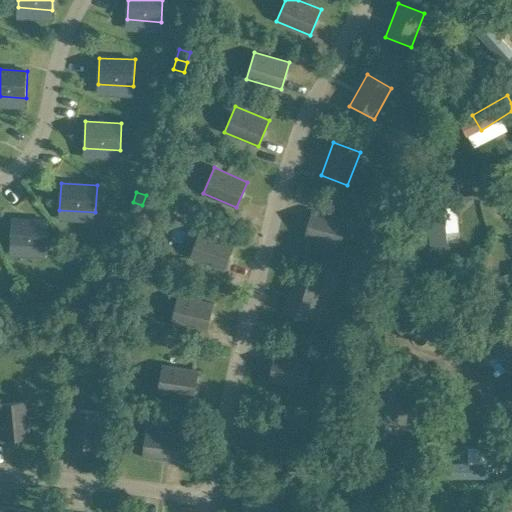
[(139,215),(142,205),(133,202),(129,212),(139,215)]
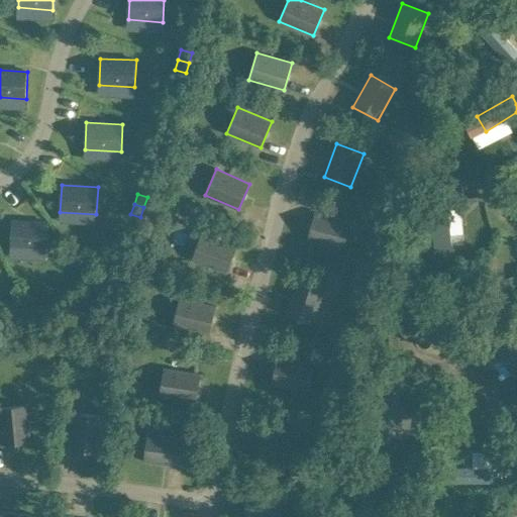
[(350,222),(315,212),(308,239),(343,249),(350,222)]
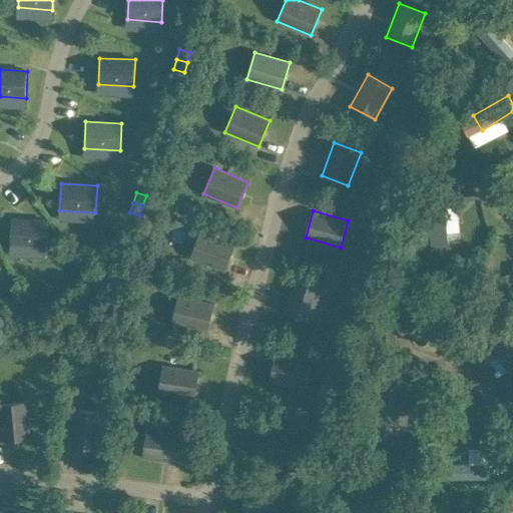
[(46,240),(47,215),(12,214),(10,238),(46,240)]
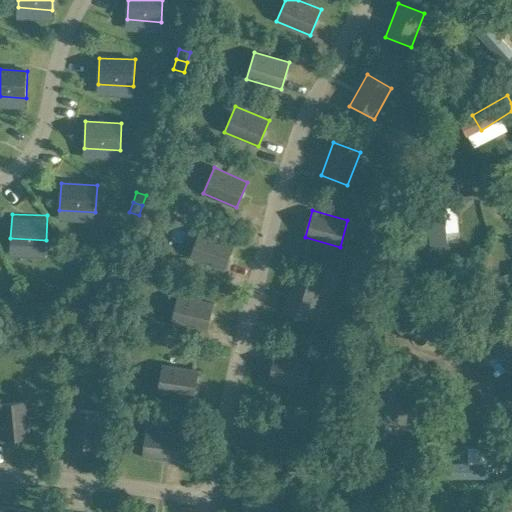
[(200,231),(190,257),(224,270),(234,243),(200,231)]
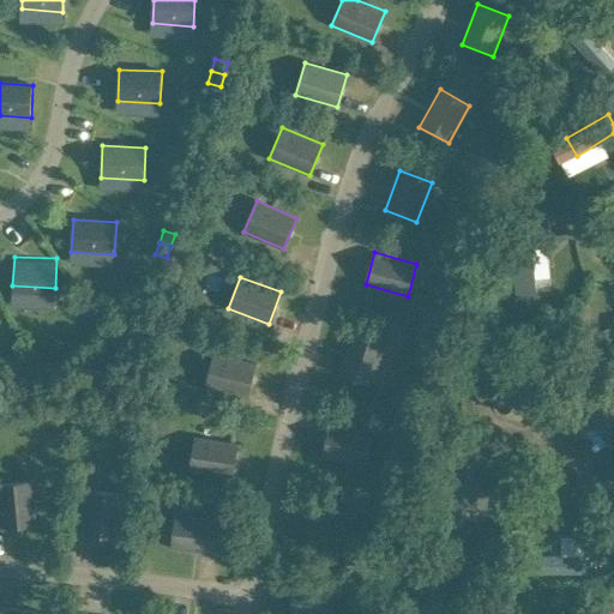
[(372,384),(386,343),(354,332),(339,373),(372,384)]
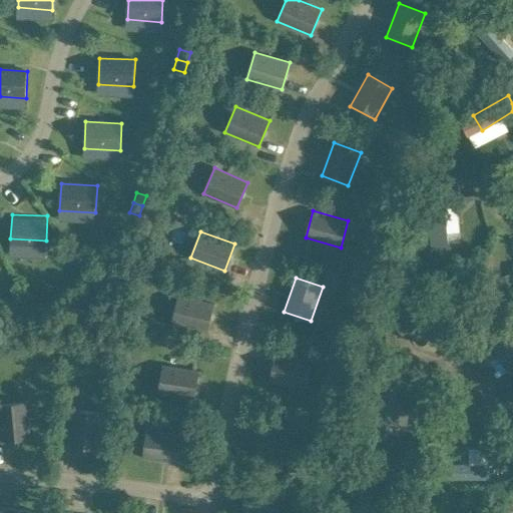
[(178,296),(172,323),(207,331),(213,304),(178,296)]
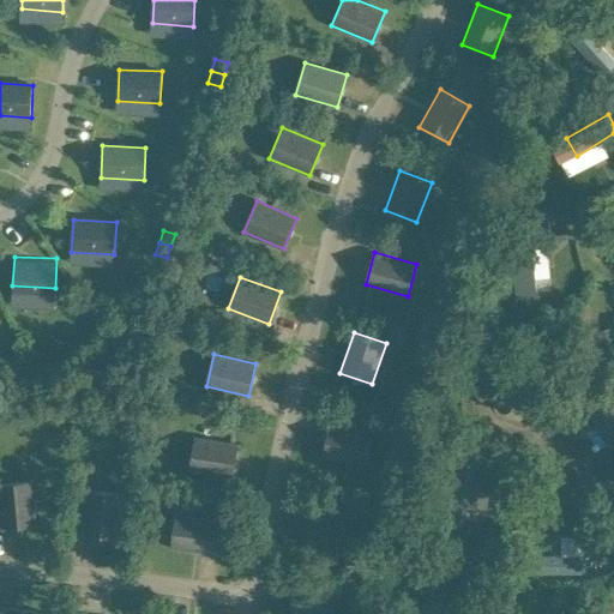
[(31,378),(31,365),(18,363),(18,377),(31,378)]
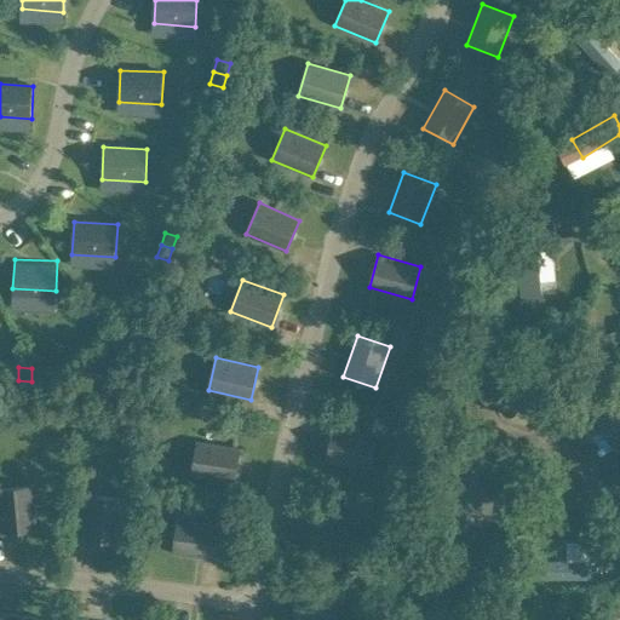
[(45,382),(45,368),(32,368),(32,382),(45,382)]
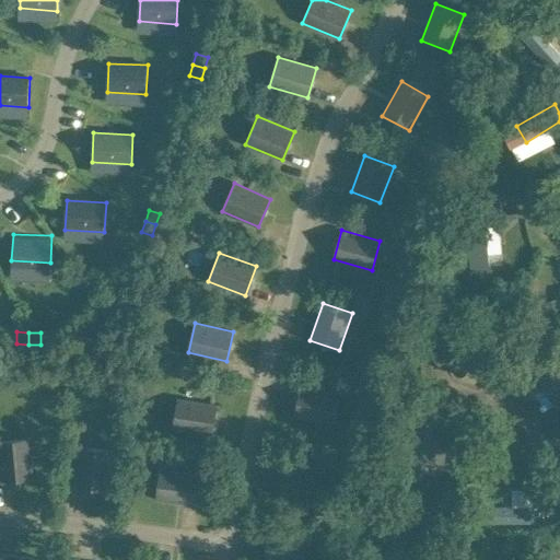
[(339,393),(300,386),(295,417),(335,422),(339,393)]
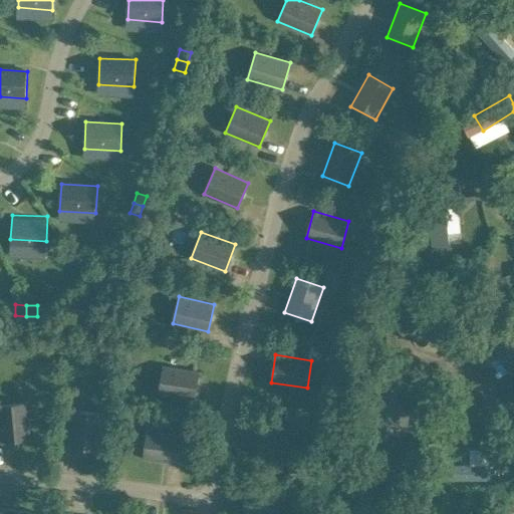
[(164,366),(159,394),(195,400),(199,371),(164,366)]
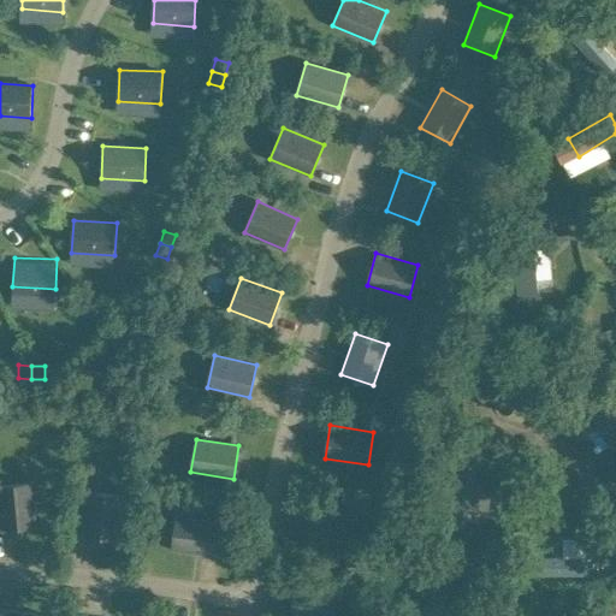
[(490,477),(489,495),(509,496),(509,477),(490,477)]
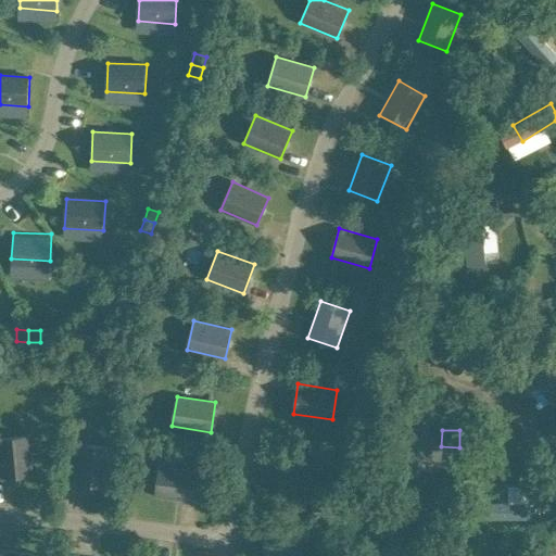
[(29,436),(0,438),(0,453),(2,478),(33,475),(29,436)]
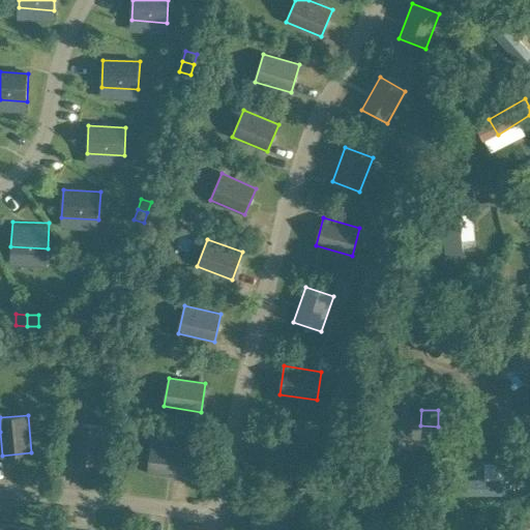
[(77,423),(72,461),(101,464),(106,427),(77,423)]
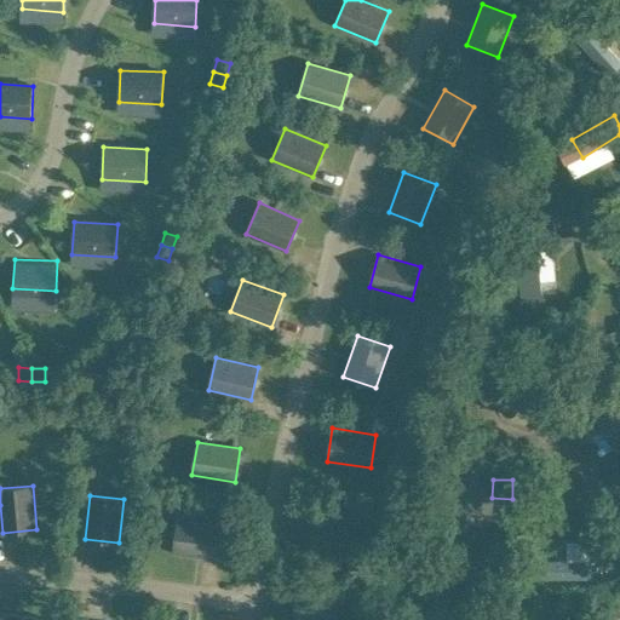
[(359,523),(315,516),(310,550),(352,557),(359,523)]
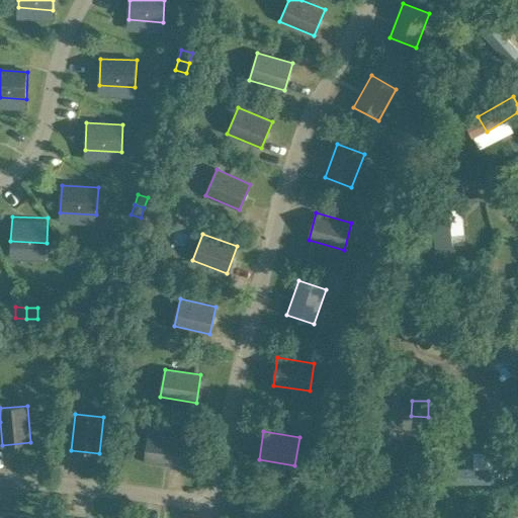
[(149,434),(145,462),(181,466),(185,439),(149,434)]
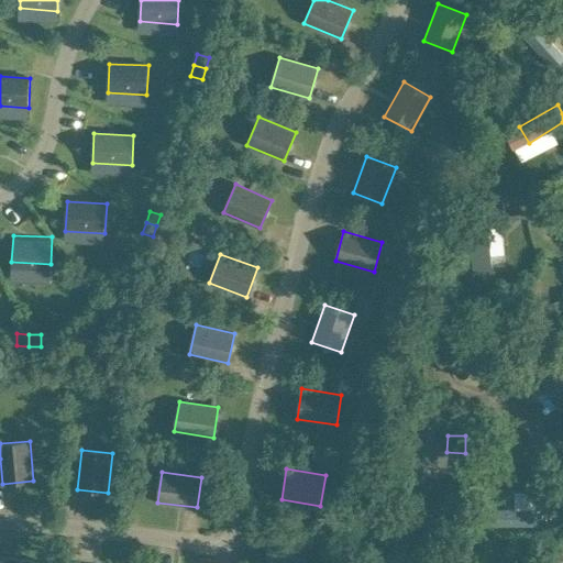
[(500,514),(550,512),(550,498),(499,499),(500,514)]
